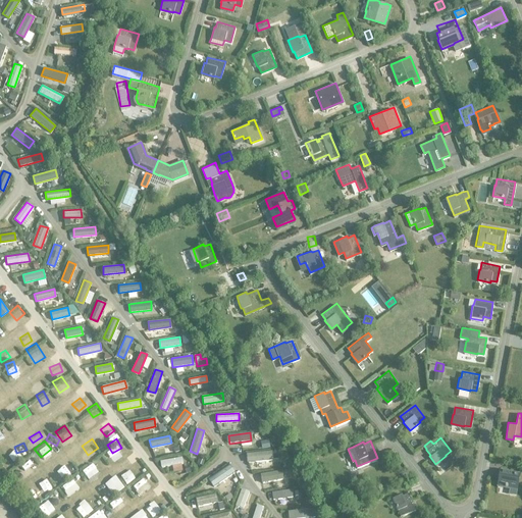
[(4,459),(12,454),(8,448),(0,454),(4,459)]
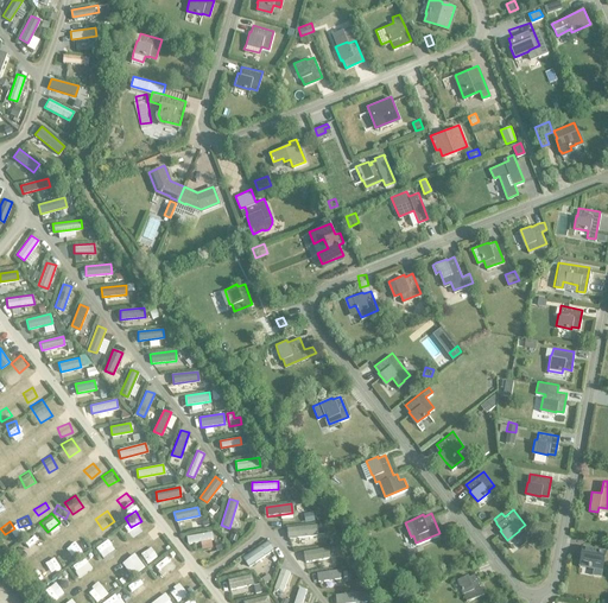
[(317,535),(316,525),(286,527),(287,538),(317,535)]
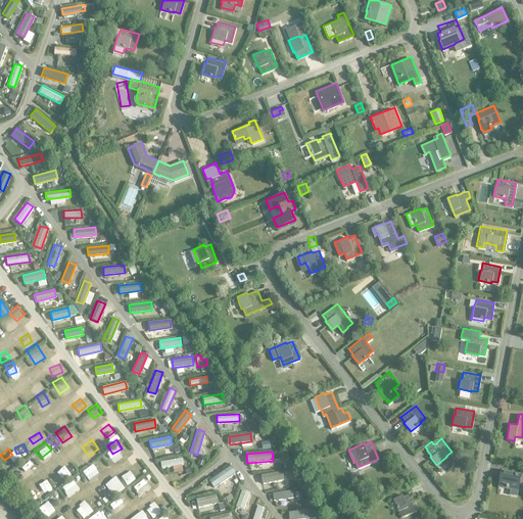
[(104,462),(97,454),(86,462),(93,471),(104,462)]
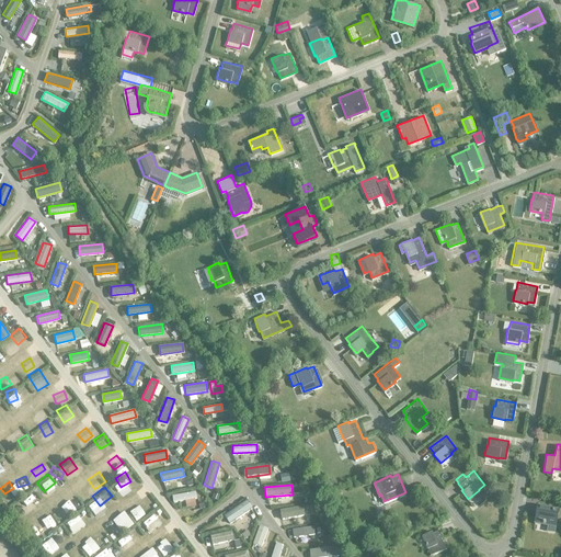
[(58,498),(66,509),(80,500),(72,488),(58,498)]
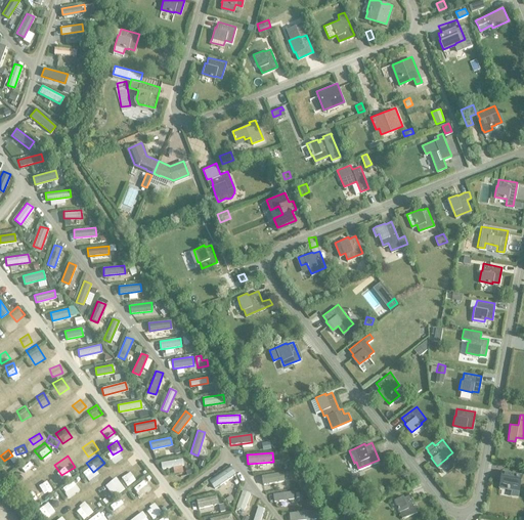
[(183,465),(182,459),(161,463),(162,469),(183,465)]
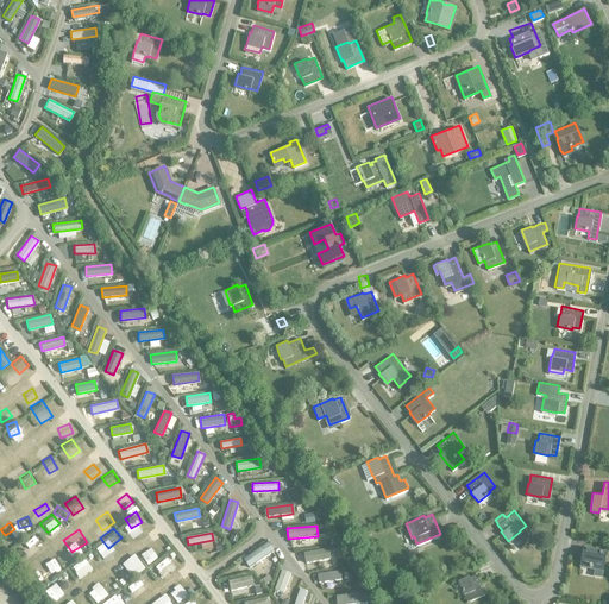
[(13,546),(23,557),(33,547),(24,536),(13,546)]
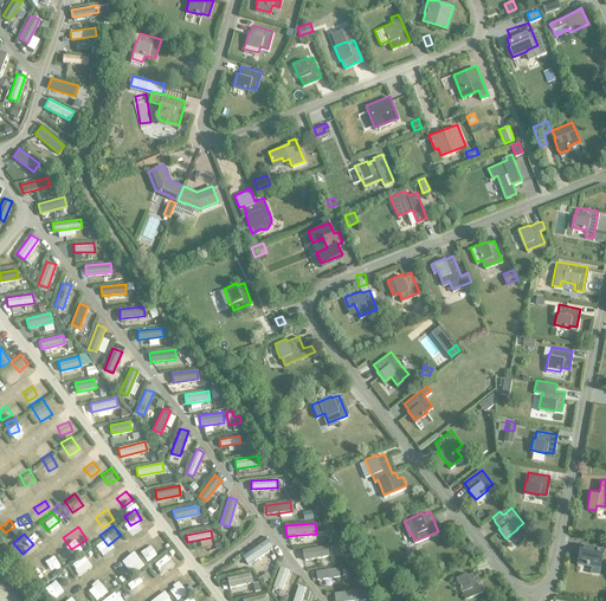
[(147,555),(156,548),(149,537),(139,544),(147,555)]
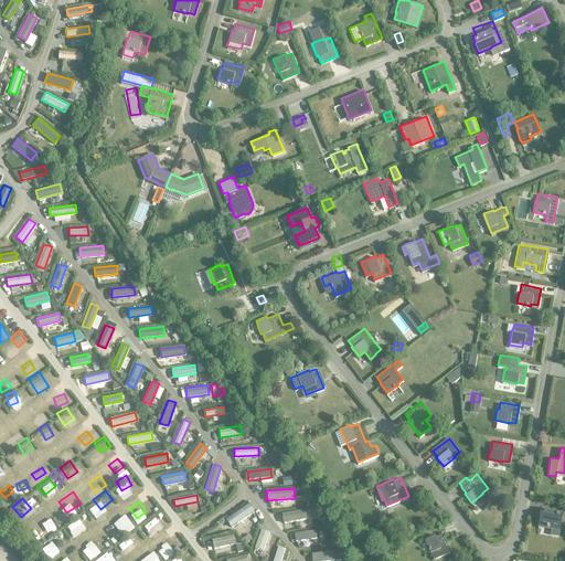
[(254,512),(248,504),(225,519),(231,527),(254,512)]
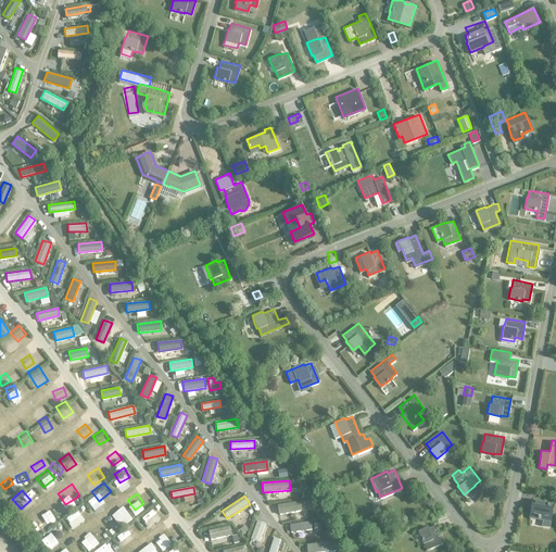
[(551,519),(554,502),(534,498),(532,505),(531,505),(529,516),(543,519),(544,518),(551,519)]
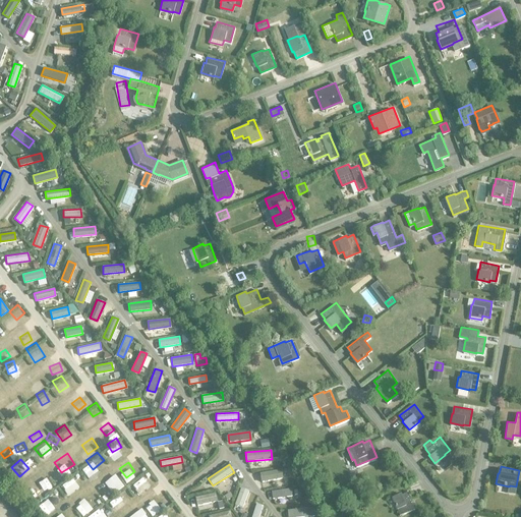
[(114,468),(103,476),(112,489),(123,479),(114,468)]
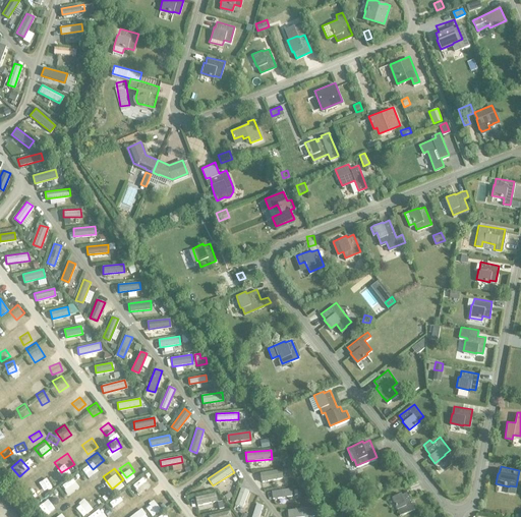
[(141,470),(131,477),(138,487),(150,480),(141,470)]
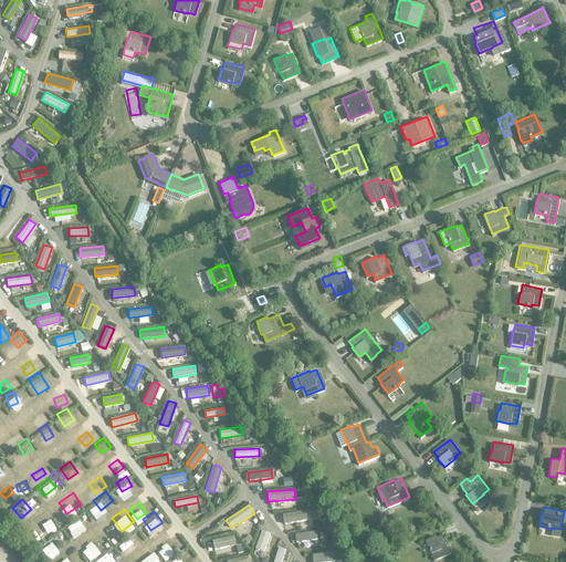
[(307,520),(305,511),(282,514),(284,524),(307,520)]
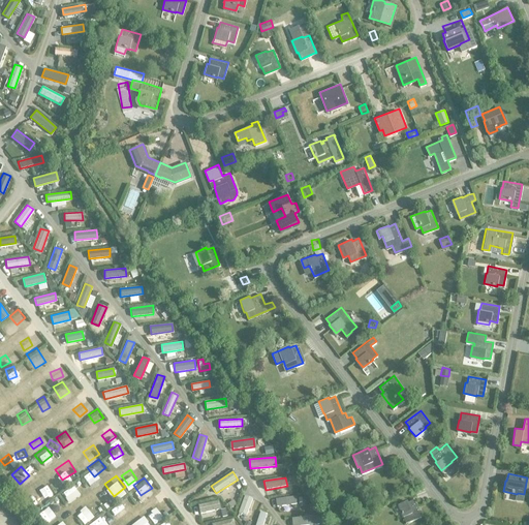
[(72,479),(61,487),(69,497),(81,489),(72,479)]
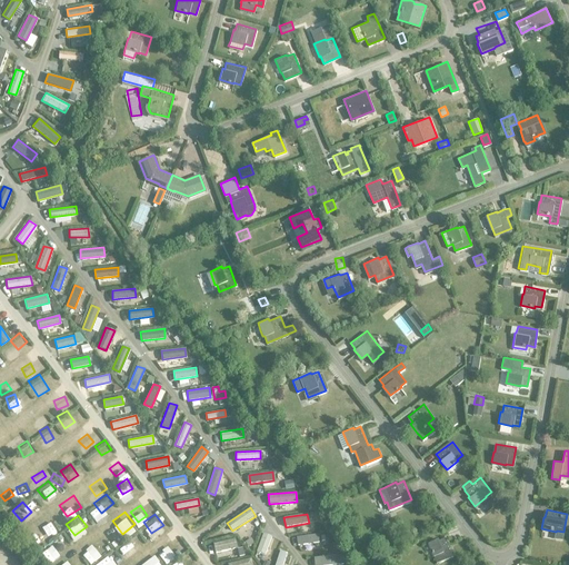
[(39,523),(29,529),(36,541),(47,534),(39,523)]
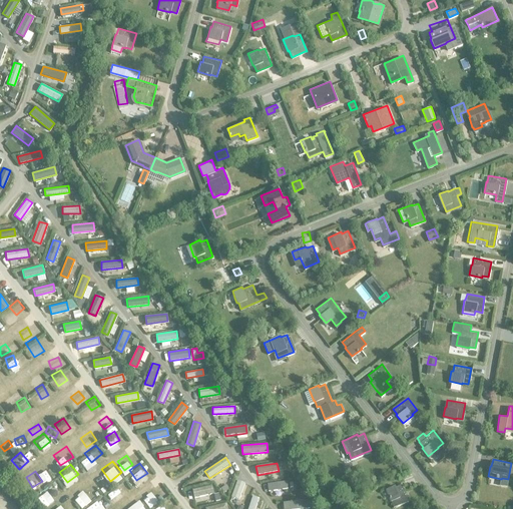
[(55,476),(51,479),(60,490),(64,487),(55,476)]
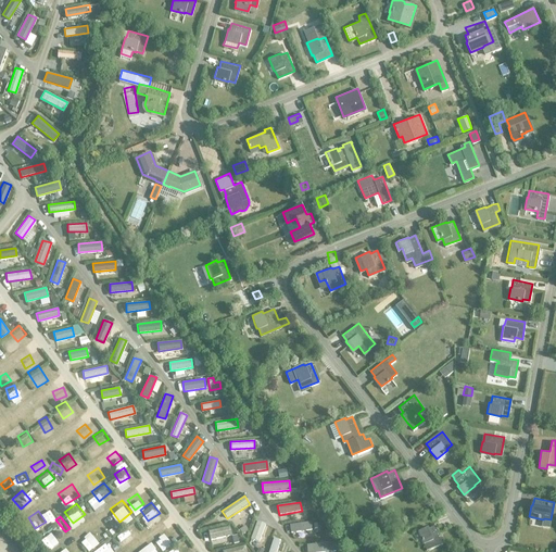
[(131,517),(121,525),(127,535),(138,528),(131,517)]
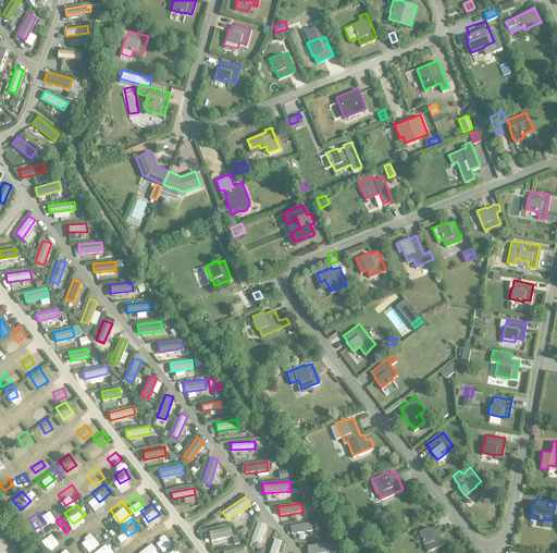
[(239,523),(243,529),(249,526),(246,519),(239,523)]
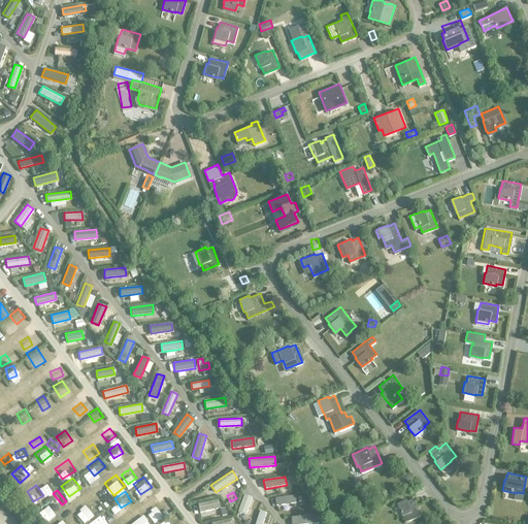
[(252,497),(243,494),(237,512),(245,515),(252,497)]
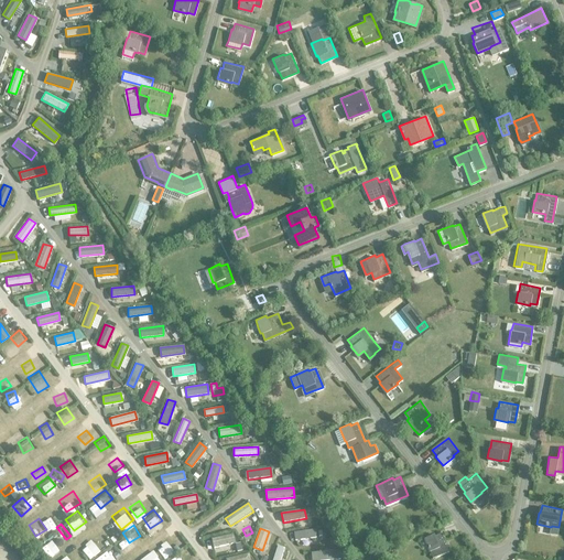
[(317,537),(316,529),(294,531),(295,540),(317,537)]
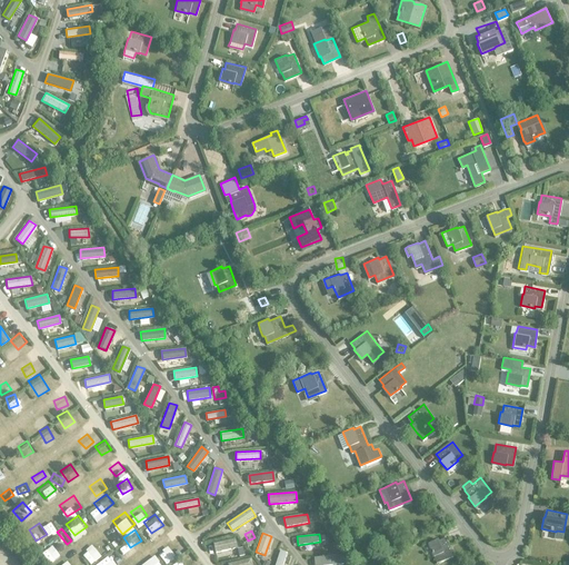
[(437,561),(453,554),(446,536),(439,538),(438,537),(427,542),(432,555),(435,555),(437,561)]
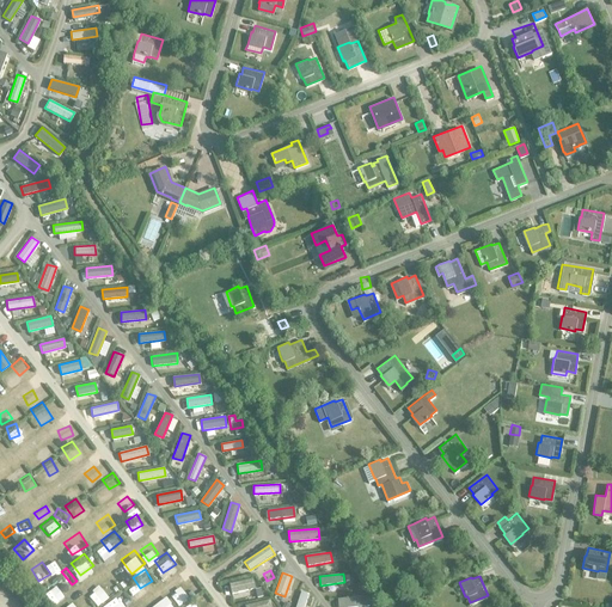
[(97,600),(109,590),(98,578),(87,588),(97,600)]
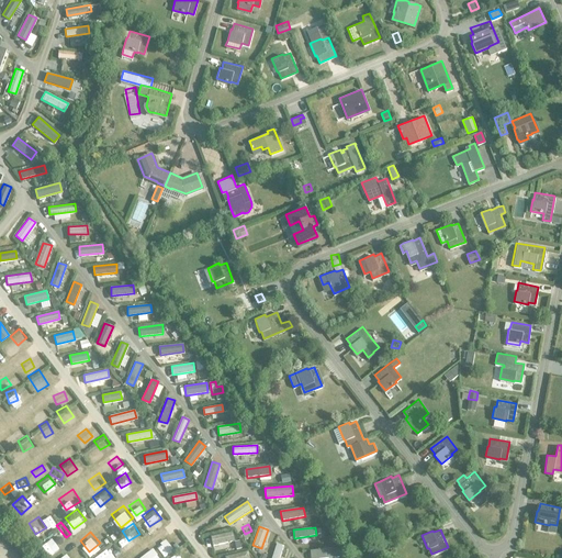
[(234,542),(232,532),(211,537),(212,546),(234,542)]
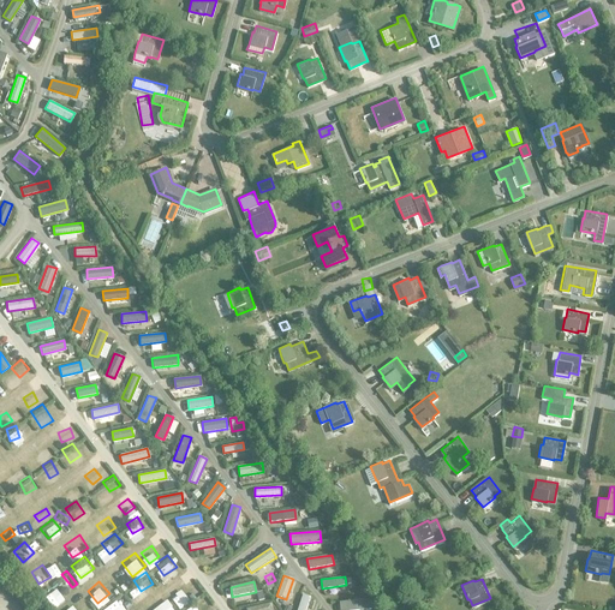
[(179,603),(190,596),(181,582),(171,590),(179,603)]
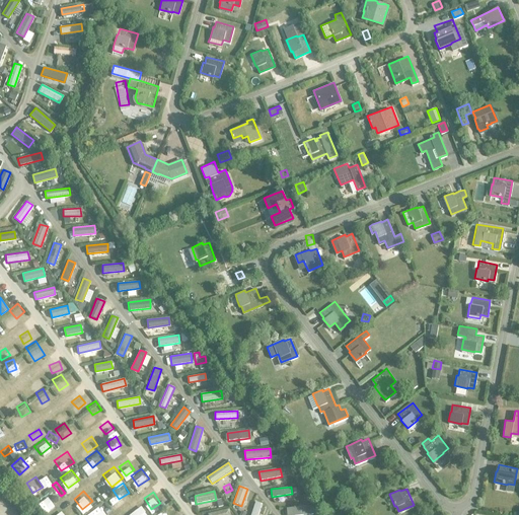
[(89,506),(93,514),(98,514),(105,511),(99,500),(89,506)]
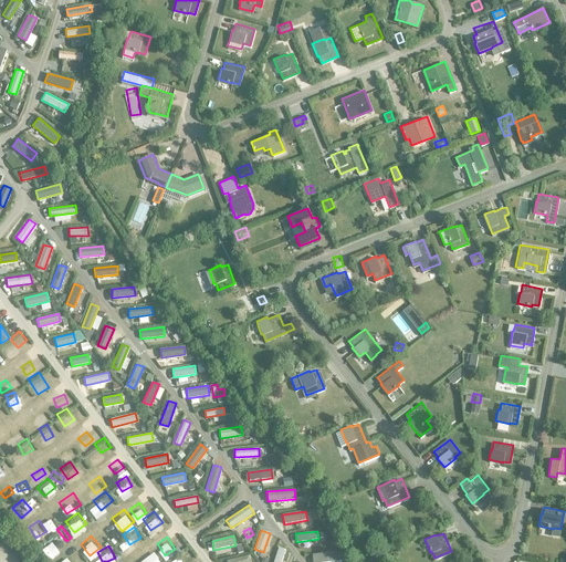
[(281,561),(285,549),(279,548),(273,561),(281,561)]
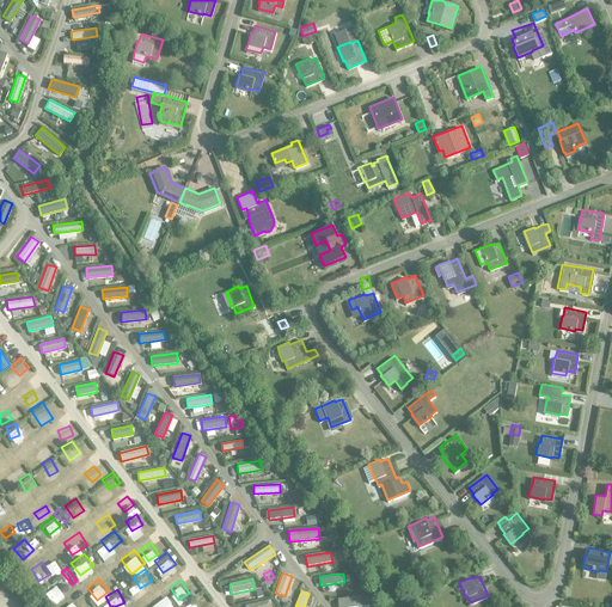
[(159,606),(167,606),(175,604),(167,593),(155,600),(159,606)]
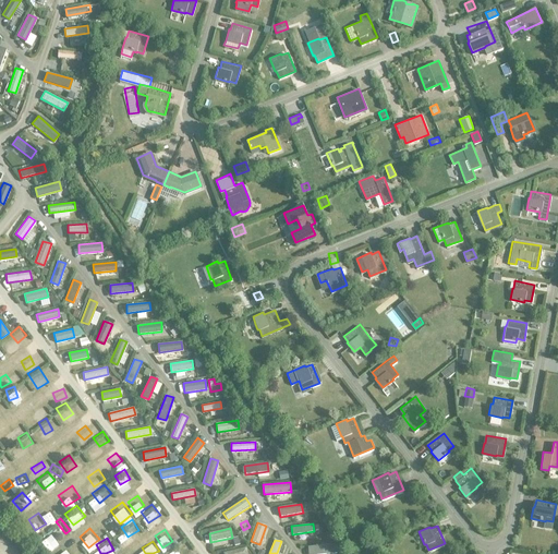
[(167,550),(169,553),(181,553),(183,553),(177,542),(167,550)]
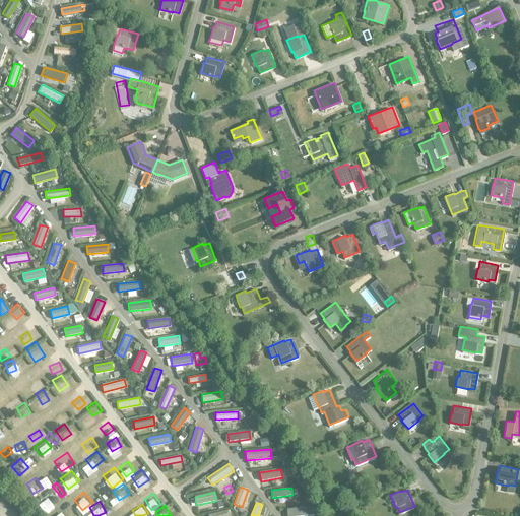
[(303,515),(314,515),(313,507),(287,510),(287,515),(303,515)]
